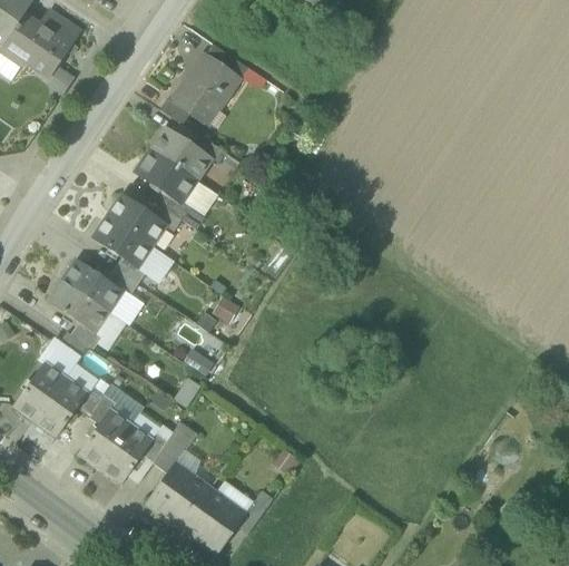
[(0,0),(0,45),(1,46),(2,45),(23,12),(32,0),(0,0)]
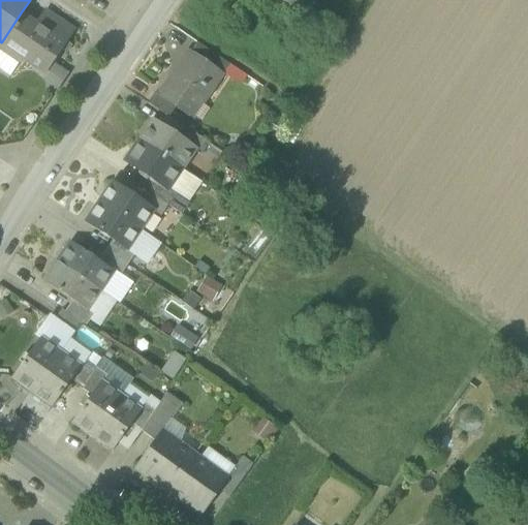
[(286,0),(299,8),(305,0),(286,0)]
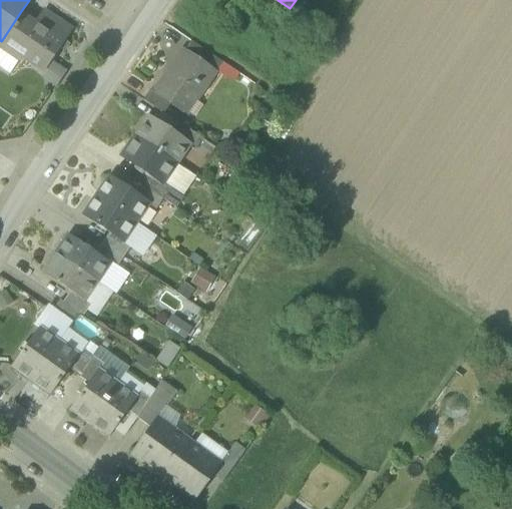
[(42,25),(21,11),(2,40),(22,54),(43,69),(51,57),(72,26),(51,12),(42,25)]
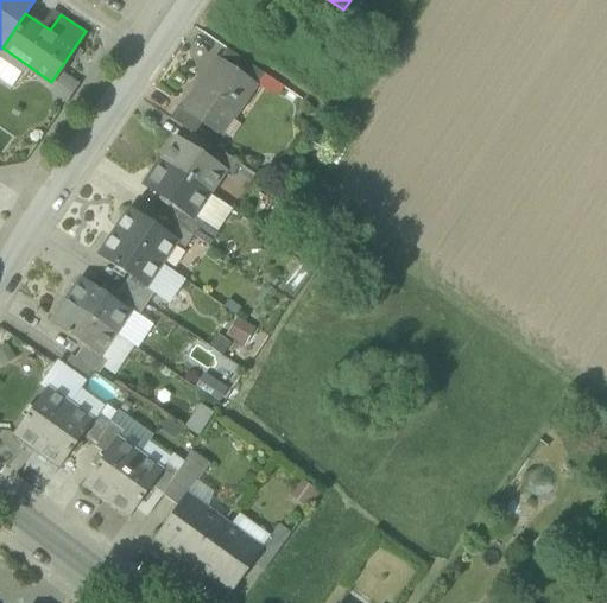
[(219,57),(255,83),(264,71),(227,46),(219,57)]
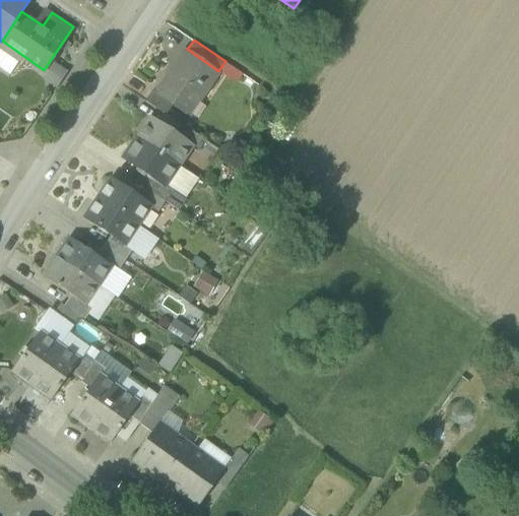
[(0,45),(20,60),(22,55),(2,41),(1,42),(0,43),(0,45)]
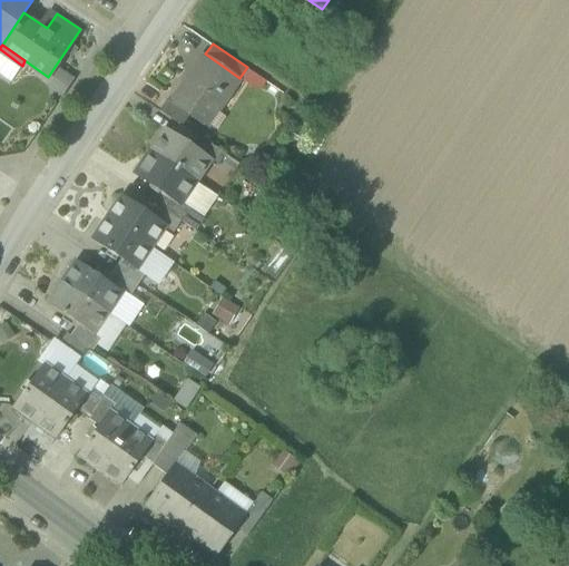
[(0,67),(13,77),(22,66),(0,49),(0,67)]
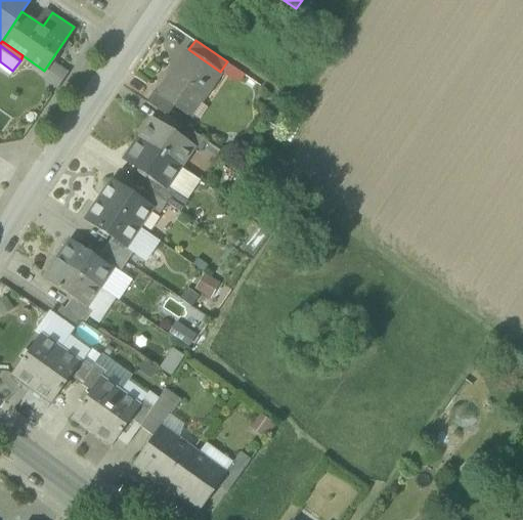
[(175,104),(190,115),(191,114),(186,111),(204,84),(209,88),(220,72),(188,49),(187,48),(158,91),(157,92),(175,104)]
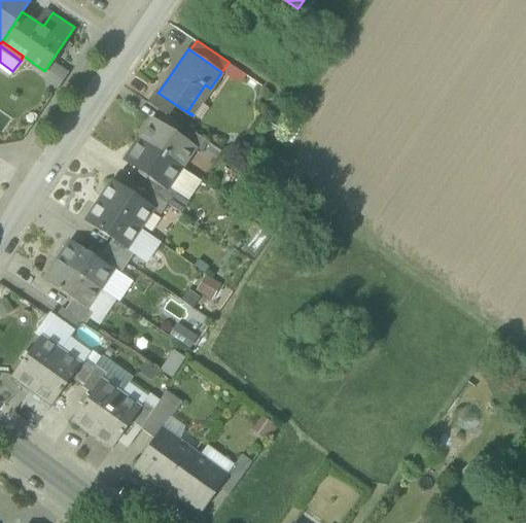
[(68,69),(53,59),(44,71),(45,85),(53,92),(68,69)]
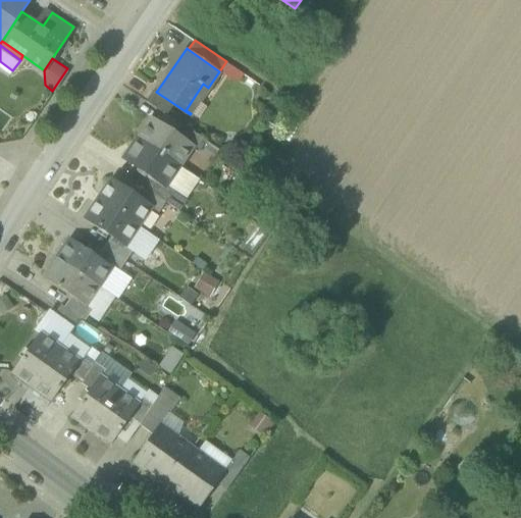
[(244,72),(226,61),(219,71),(239,80),(244,72)]
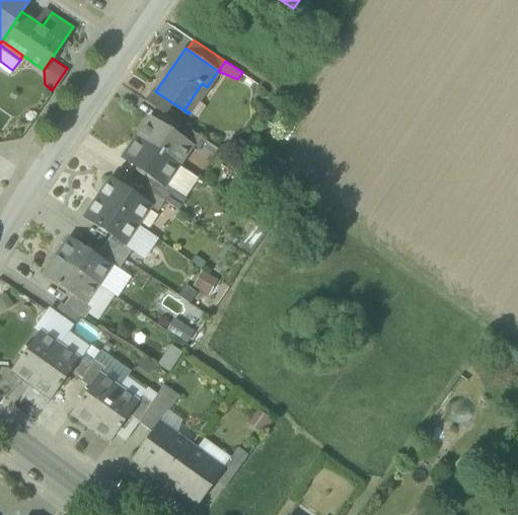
[(190,113),(207,87),(202,83),(185,109),(190,113)]
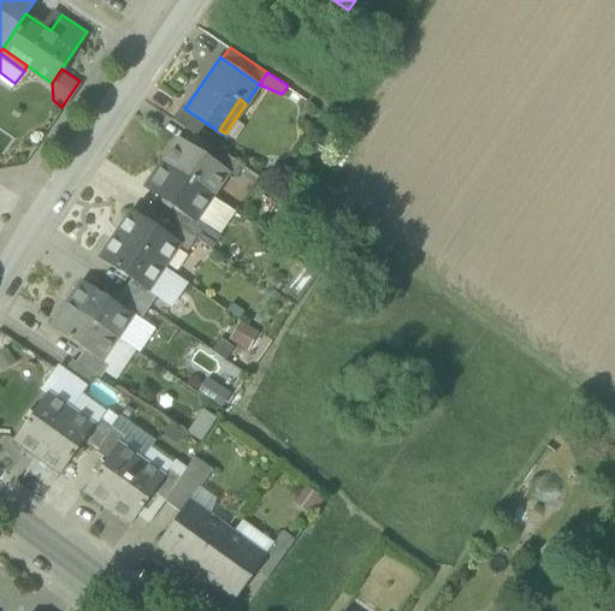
[(172,118),(197,134),(206,123),(184,108),(185,107),(182,105),(172,118)]
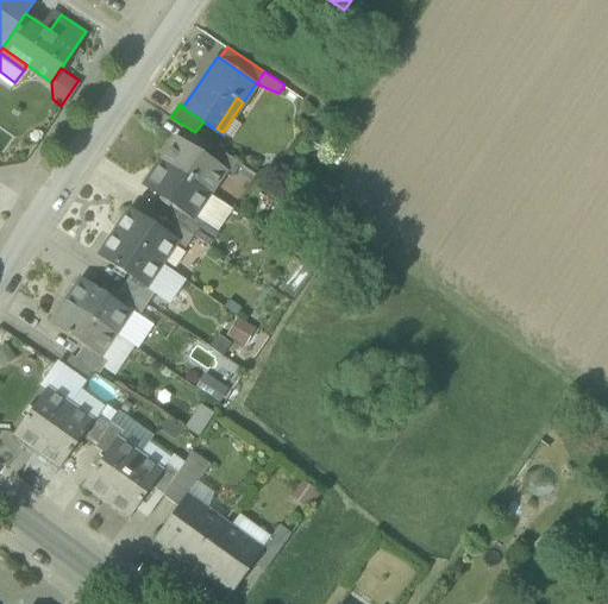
[(177,137),(161,159),(208,192),(223,170),(224,169),(204,156),(177,137)]
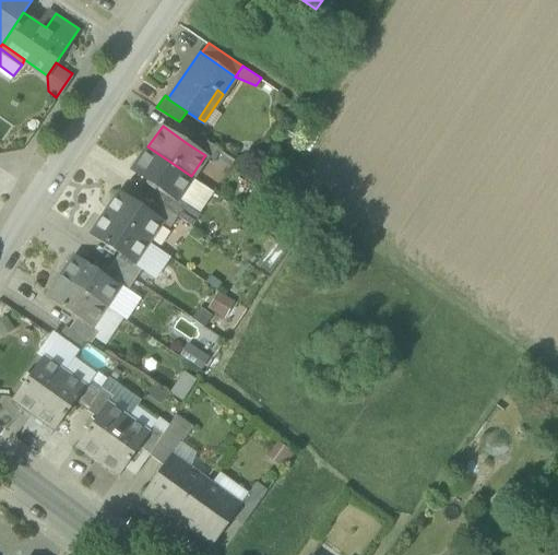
[(204,156),(212,162),(220,150),(221,149),(194,132),(187,143),(205,155),(204,156)]
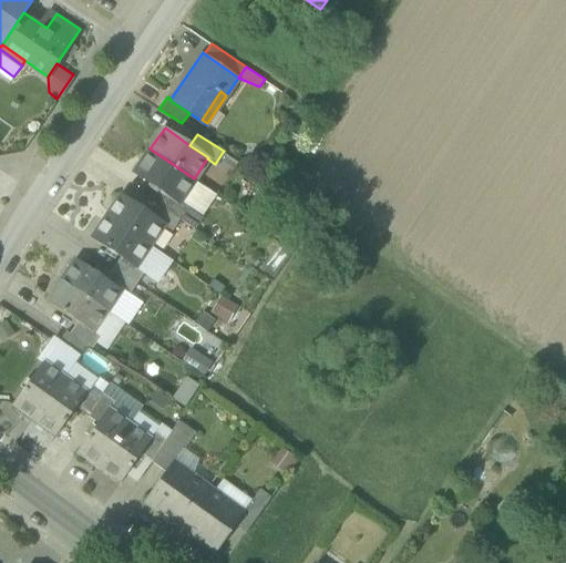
[(194,180),(194,178),(150,149),(136,170),(161,186),(181,200),(181,198),(194,180)]
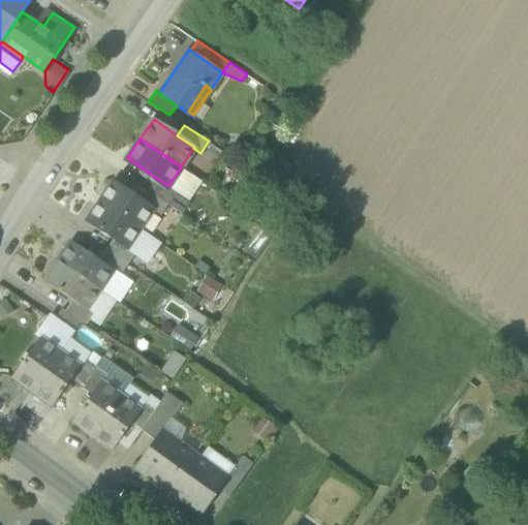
[(222,151),(208,142),(200,153),(215,162),(222,151)]
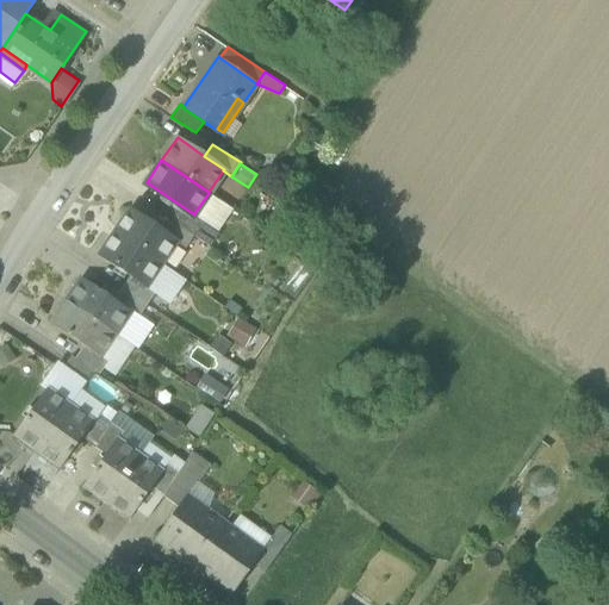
[(194,213),(204,220),(218,230),(231,210),(209,193),(194,213)]
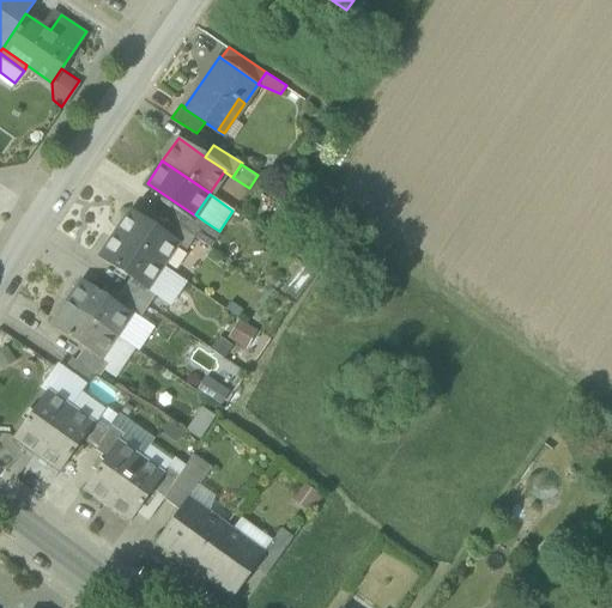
[(174,201),(164,214),(195,236),(205,222),(195,214),(195,216),(174,201)]
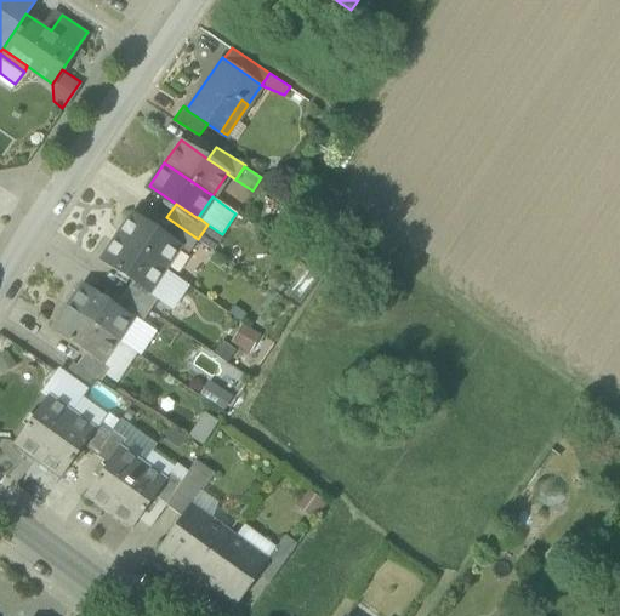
[(132,211),(117,234),(165,268),(181,244),(159,228),(132,211)]
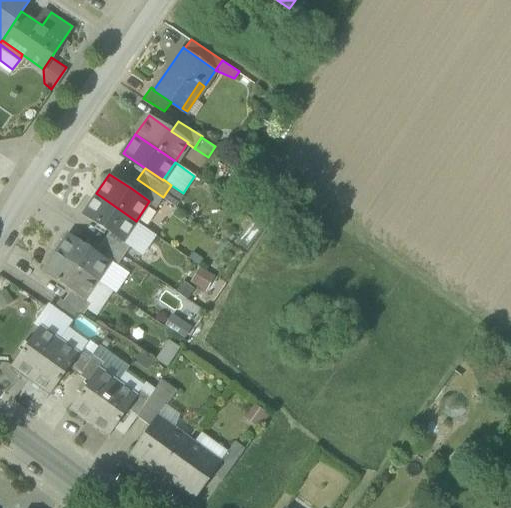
[(157,207),(163,197),(137,179),(131,188),(149,201),(157,207)]
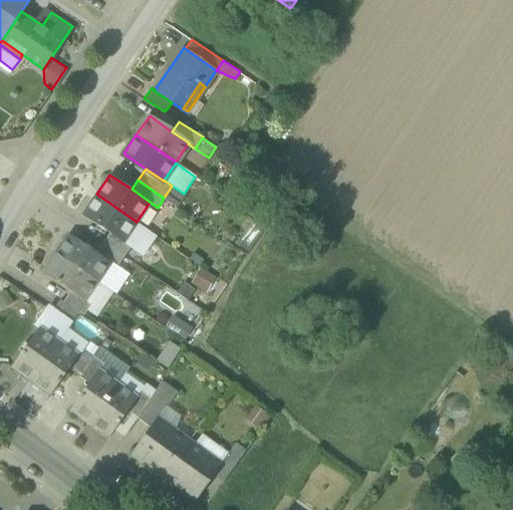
[(176,206),(184,194),(172,186),(164,198),(176,206)]
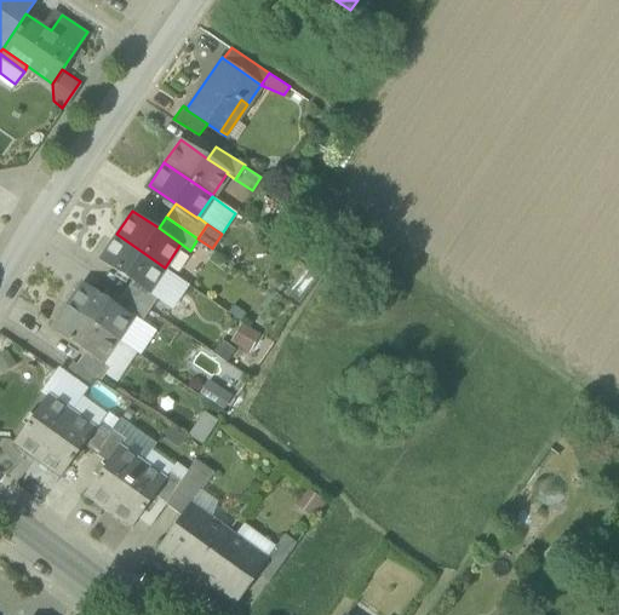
[(150,288),(165,268),(116,234),(101,258),(132,280),(149,291),(150,288)]
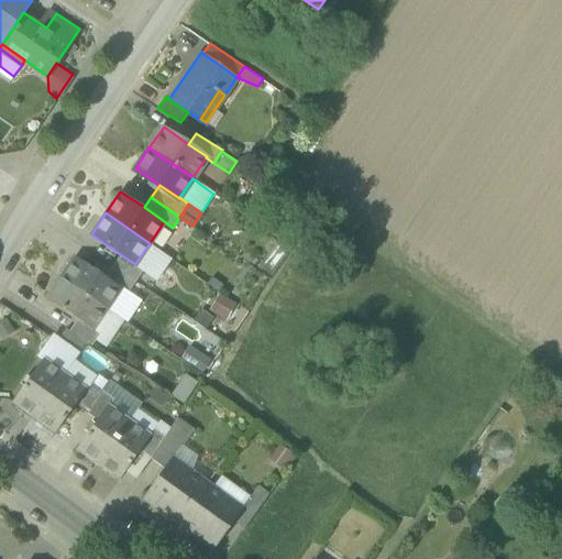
[(172,258),(150,243),(136,262),(144,267),(143,270),(157,280),(172,258)]
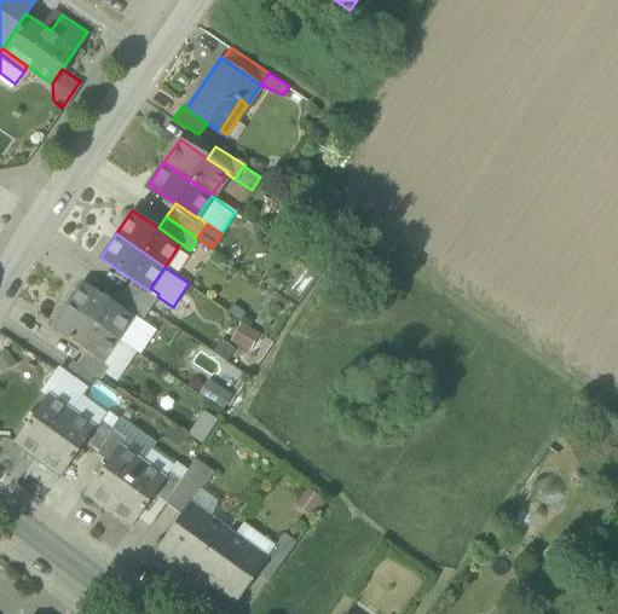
[(132,279),(125,290),(150,307),(157,296),(159,294),(150,288),(149,290),(132,279)]
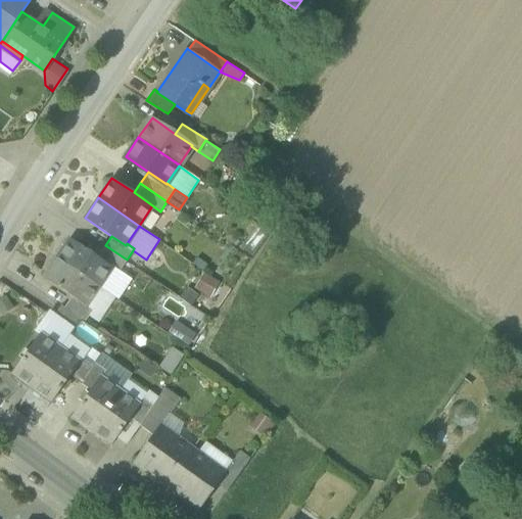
[(70,237),(57,257),(98,285),(110,267),(111,265),(98,255),(70,237)]
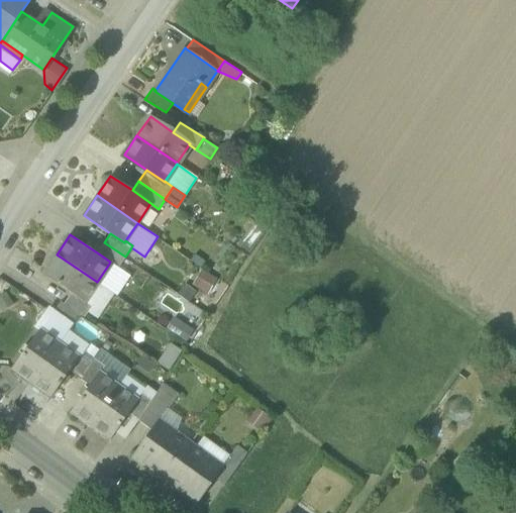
[(119,266),(125,257),(104,242),(97,252),(110,262),(109,264),(117,269),(119,266)]
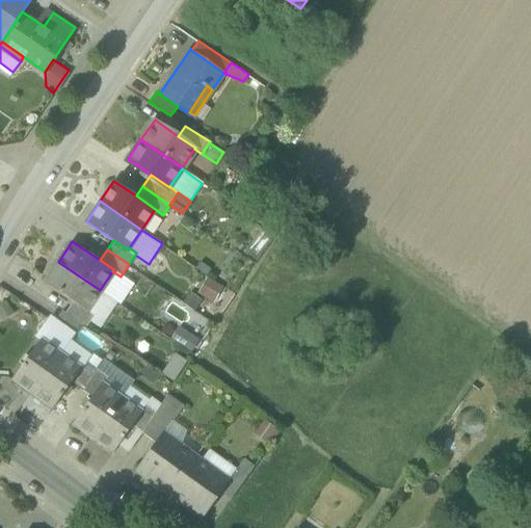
[(87,308),(100,290),(58,262),(45,282),(73,300),(86,310),(87,308)]
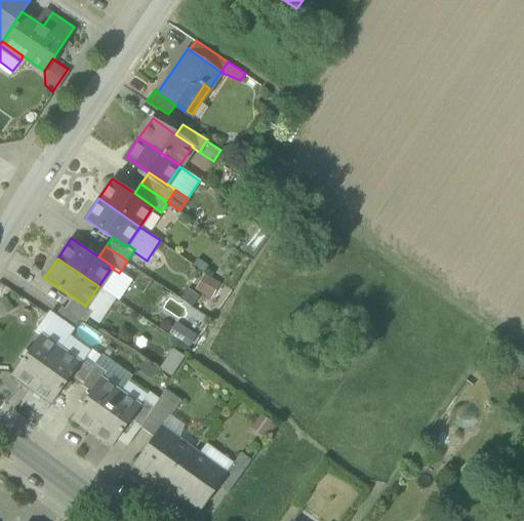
[(132,278),(121,270),(119,273),(111,268),(98,286),(116,297),(119,299),(132,278)]
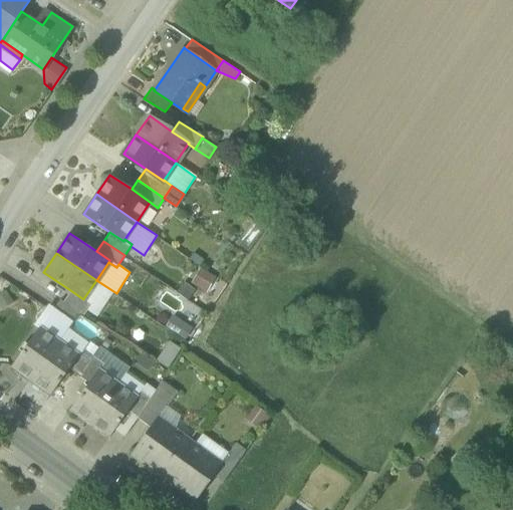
[(216,275),(200,265),(190,281),(207,291),(216,275)]
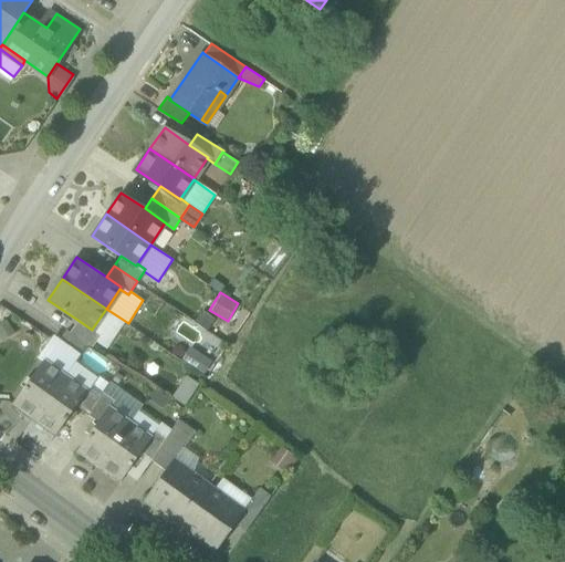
[(106,347),(125,321),(106,309),(93,328),(101,333),(96,341),(106,347)]
